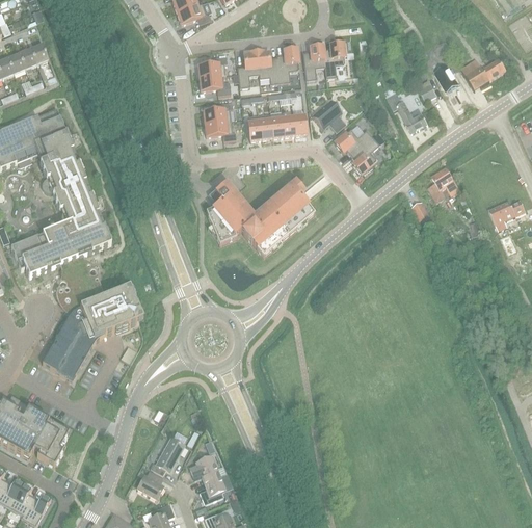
[(175,0),(173,1),(177,12),(196,5),(196,4),(195,0),(175,0)]
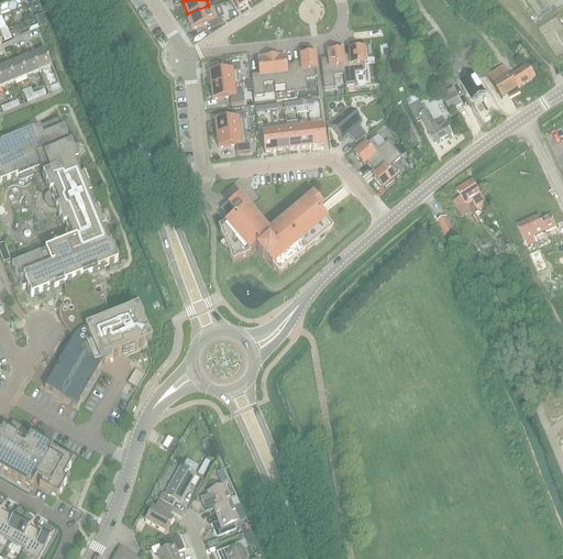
[(208,6),(187,13),(191,25),(208,20),(210,26),(223,21),(221,14),(218,15),(213,3),(208,4),(208,6)]
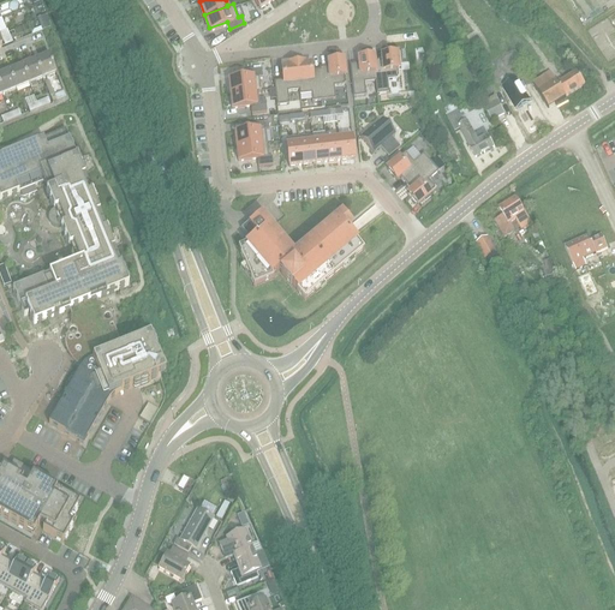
[(47,51),(34,57),(41,75),(55,69),(47,51)]
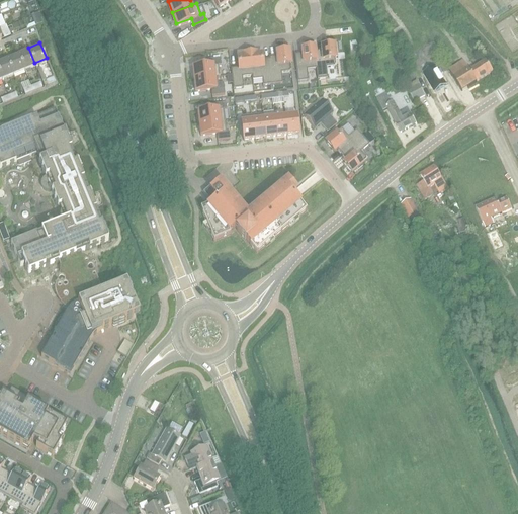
[(315,49),(316,65),(317,76),(327,75),(326,64),(336,63),(335,56),(337,55),(336,50),(335,50),(334,43),(322,44),(322,48),(315,49)]
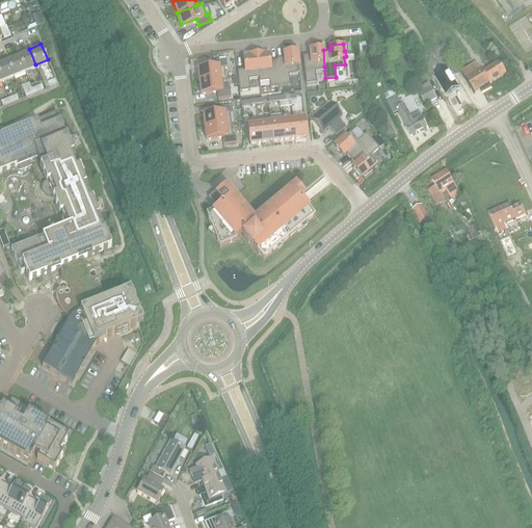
[(302,52),(306,80),(316,79),(315,68),(324,67),(323,50),(323,46),(310,47),(311,51),(302,52)]
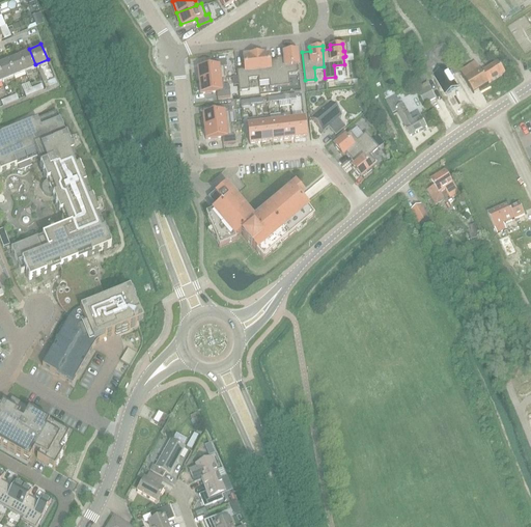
[(29,49),(18,53),(24,70),(35,64),(29,49)]
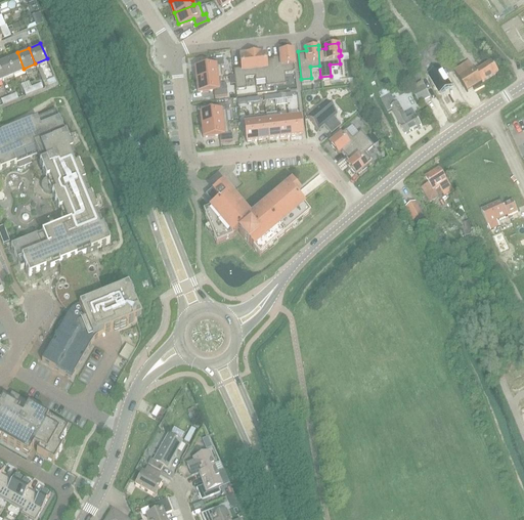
[(272,56),(275,82),(286,81),(285,70),(295,69),(292,48),(279,49),(279,53),(272,54),(272,56)]
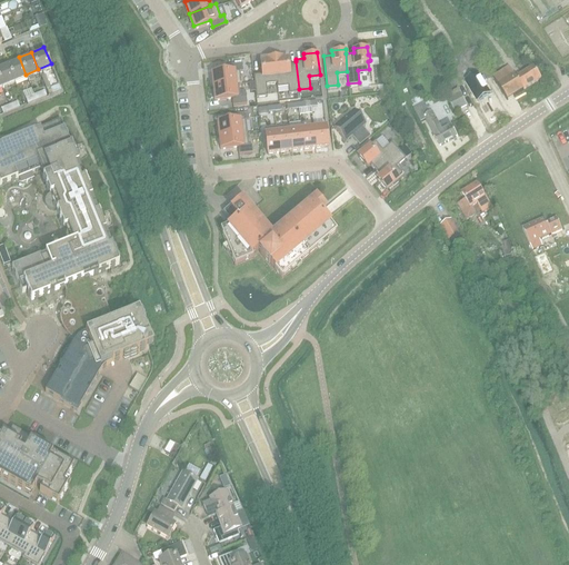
[(289,90),(299,89),(296,61),(288,62),(287,56),(281,57),(281,55),(273,56),(277,80),(277,83),(288,82),(289,90)]
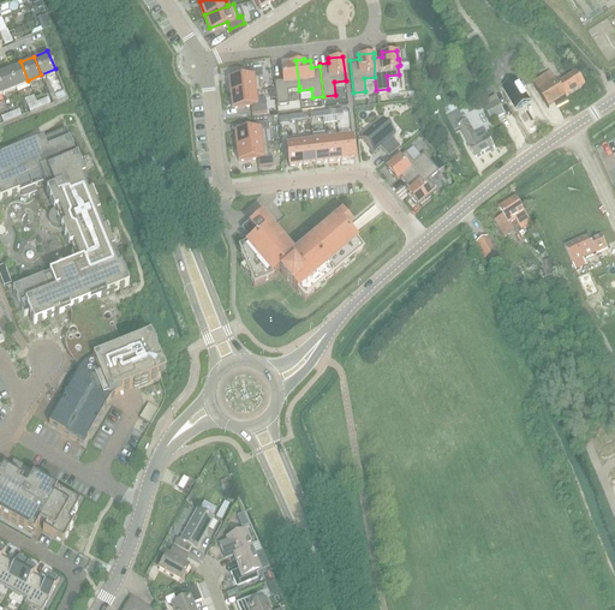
[(287,88),(299,87),(296,60),(288,61),(288,63),(281,64),(284,77),(274,77),(276,101),(288,100),(287,88)]
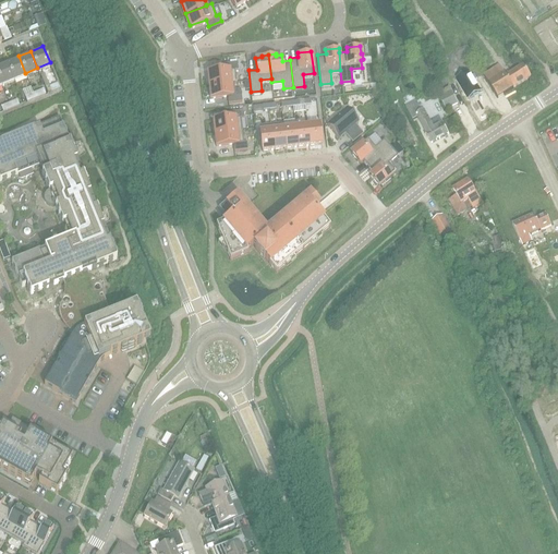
[(19,56),(7,61),(12,77),(25,73),(19,56)]
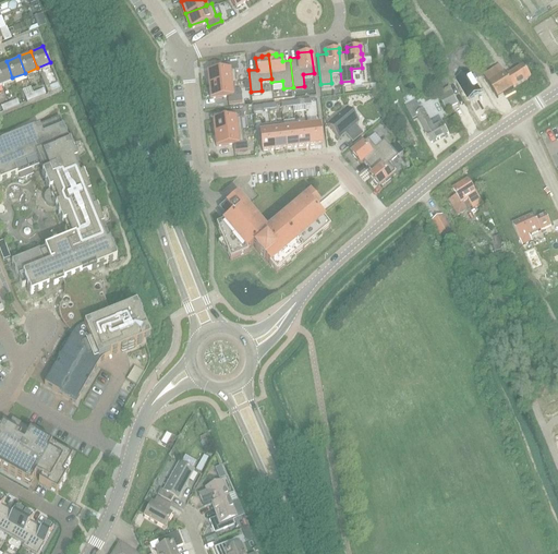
[(225,68),(207,69),(208,82),(237,79),(234,67),(238,67),(238,59),(223,60),(225,68)]
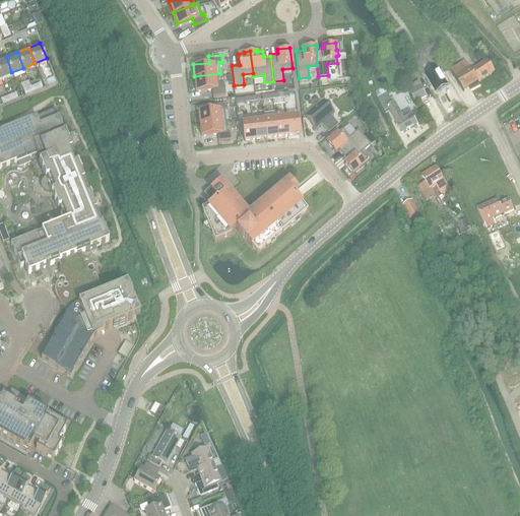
[(450,66),(463,87),(495,68),(488,57),(471,66),(465,56),(450,66)]
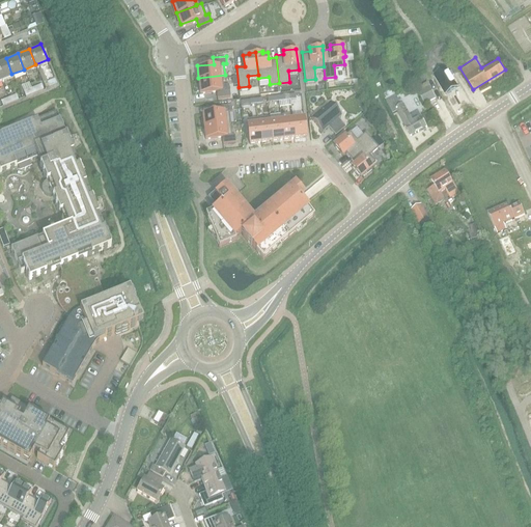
[(6,58),(0,60),(0,76),(1,79),(11,74),(6,58)]
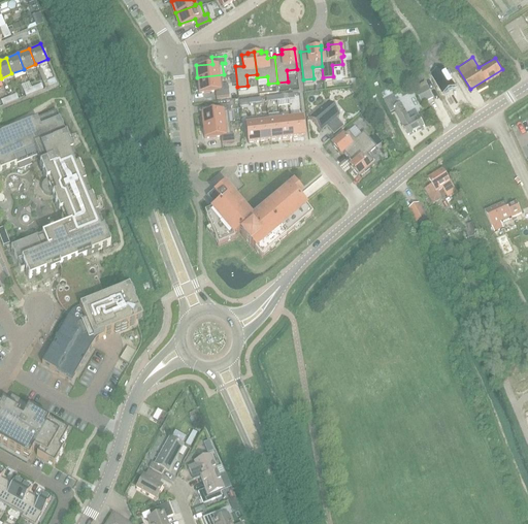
[(442,64),(430,71),(442,91),(455,83),(442,64)]
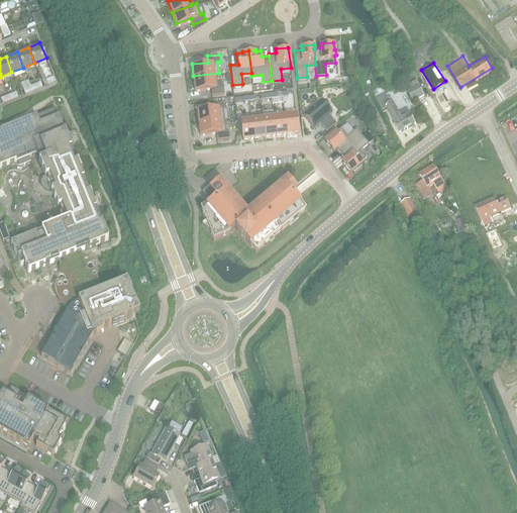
[(44,74),(40,75),(43,82),(55,78),(53,73),(45,76),(44,74)]
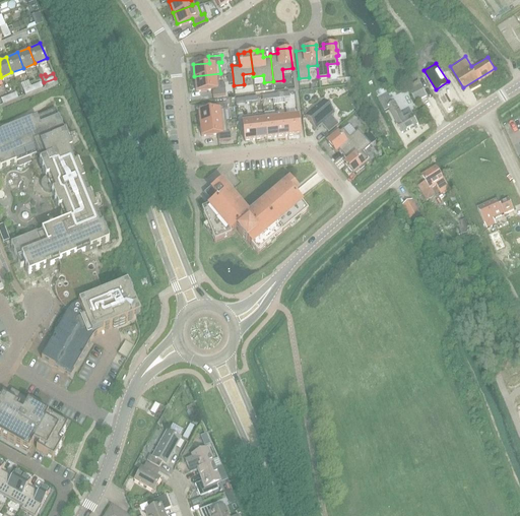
[(220,73),(194,76),(196,88),(212,86),(212,92),(225,91),(223,79),(218,80),(217,74),(220,74),(220,73)]
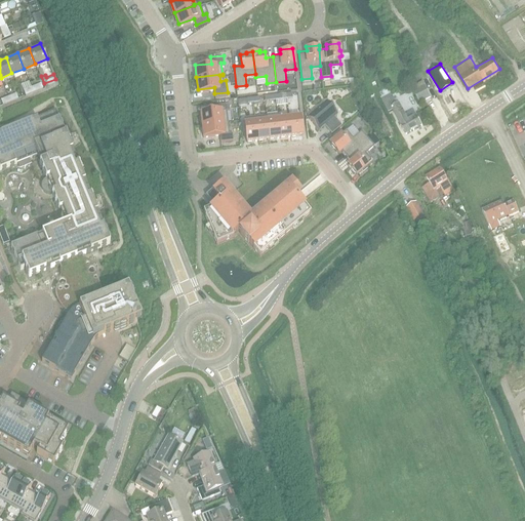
[(422,78),(411,83),(413,88),(425,82),(422,78)]
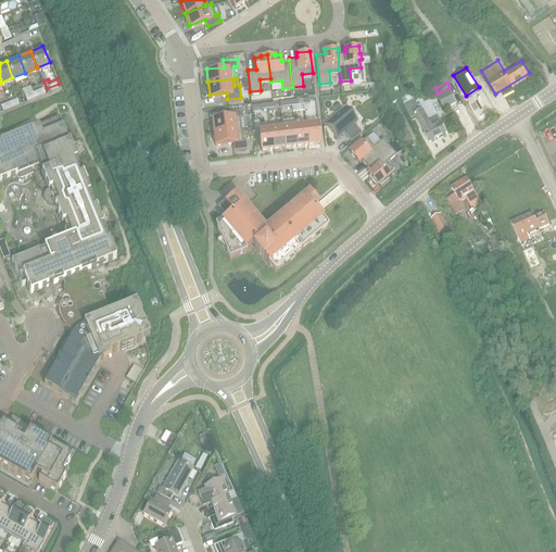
[(42,85),(33,89),(35,95),(45,90),(45,89),(42,85)]
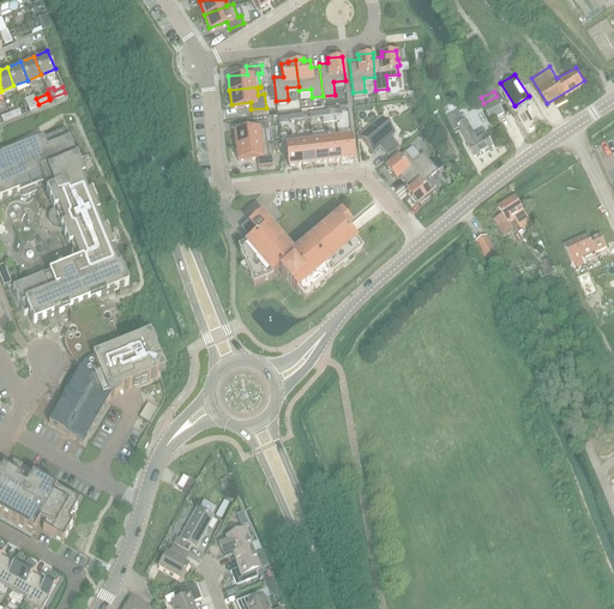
[(483,103),(489,115),(503,109),(497,96),(483,103)]
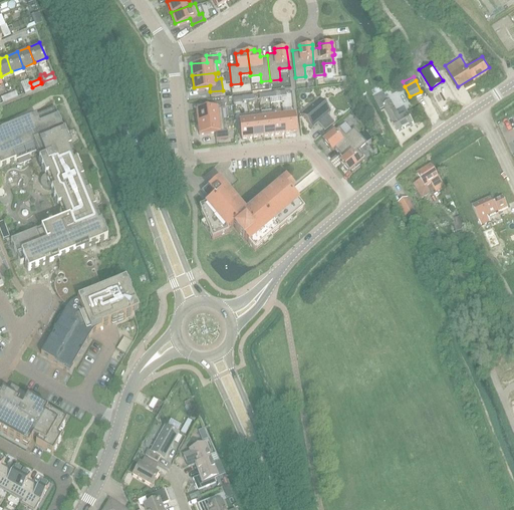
[(15,88),(7,91),(9,96),(17,92),(15,88)]
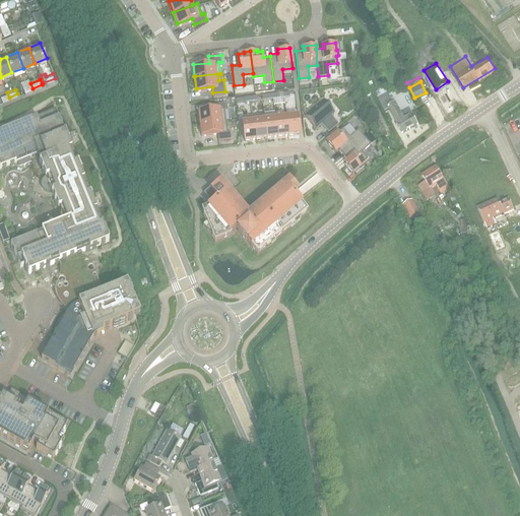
[(409,106),(400,110),(394,99),(392,100),(388,91),(378,97),(384,108),(388,106),(401,130),(417,121),(412,111),(409,106)]
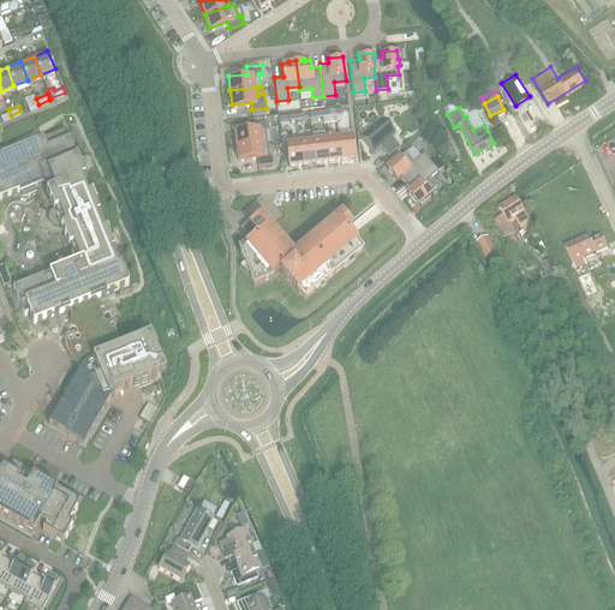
[(382,115),(360,133),(372,149),(380,143),(381,142),(383,145),(382,147),(388,154),(400,143),(392,133),(395,130),(382,115)]
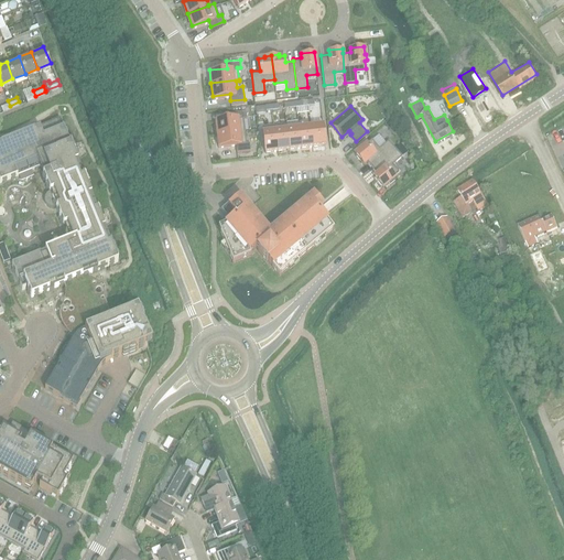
[(232,116),(215,118),(217,131),(245,128),(243,116),(247,115),(246,108),(231,109),(232,116)]
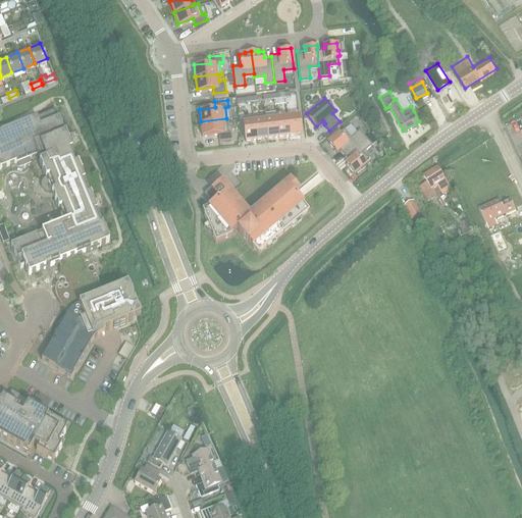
[(51,340),(41,356),(70,373),(92,338),(93,335),(94,334),(96,332),(97,331),(99,330),(100,330),(102,329),(112,325),(111,322),(115,320),(116,323),(134,316),(131,308),(134,307),(134,308),(137,306),(126,282),(103,292),(96,285),(94,281),(91,277),(89,273),(87,270),(86,267),(84,264),(83,260),(82,258),(81,255),(80,251),(109,239),(55,106),(35,114),(31,116),(1,128),(0,128),(0,165),(37,151),(40,158),(39,158),(46,174),(43,176),(42,178),(41,182),(42,185),(43,188),(46,189),(49,190),(52,189),(58,206),(59,206),(60,210),(64,220),(41,229),(37,231),(10,242),(19,265),(23,263),(24,262),(29,271),(45,264),(50,262),(50,263),(59,259),(61,262),(62,265),(63,269),(64,272),(65,275),(66,279),(67,282),(68,287),(59,290),(58,291),(57,291),(57,292),(57,293),(58,293),(58,294),(59,294),(60,293),(63,301),(64,303),(65,305),(67,307),(68,309),(66,312),(53,335),(53,337),(51,340)]
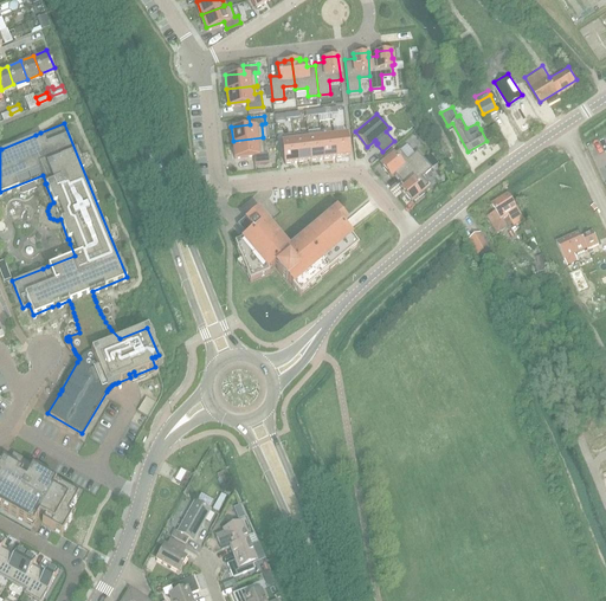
[(307,130),(295,131),(297,159),(310,157),(307,130)]
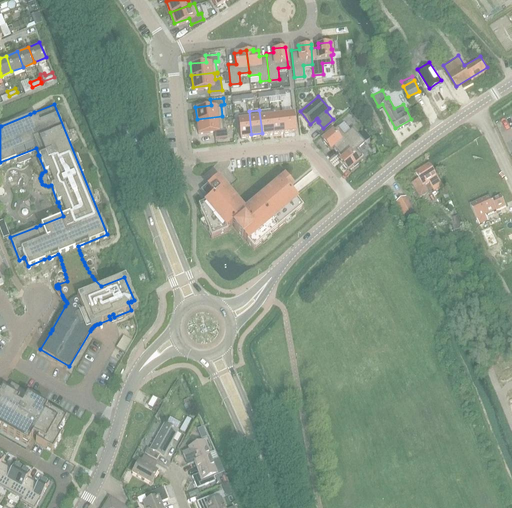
[(260,110),(259,110),(262,133),(273,131),(271,111),(260,112),(260,110)]
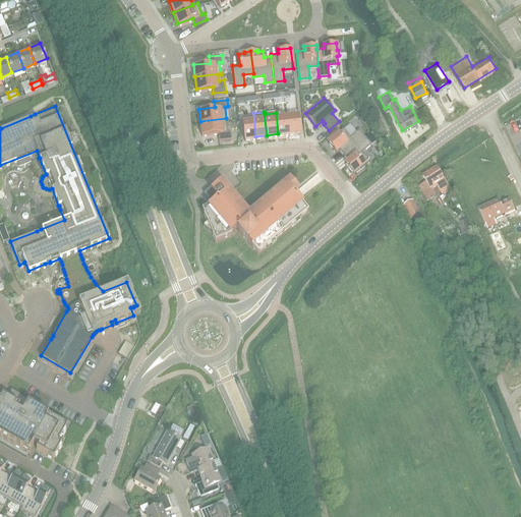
[(286,112),(276,113),(278,133),(289,132),(286,112)]
